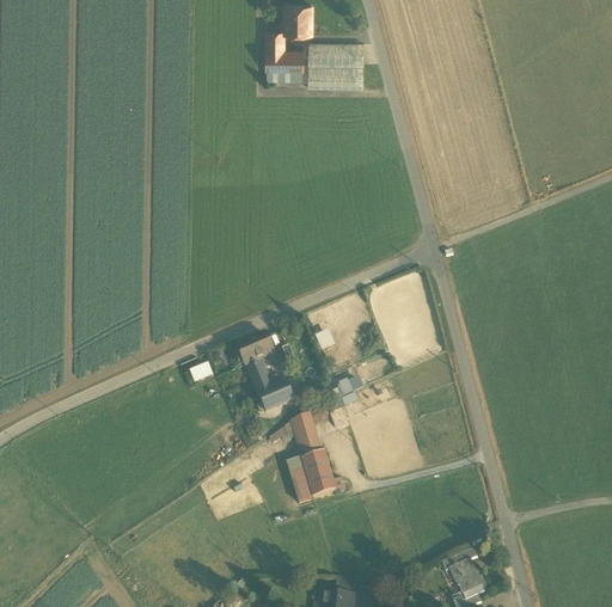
[(285,28),(311,28),(311,1),(289,1),(285,1),(285,6),(285,28)]
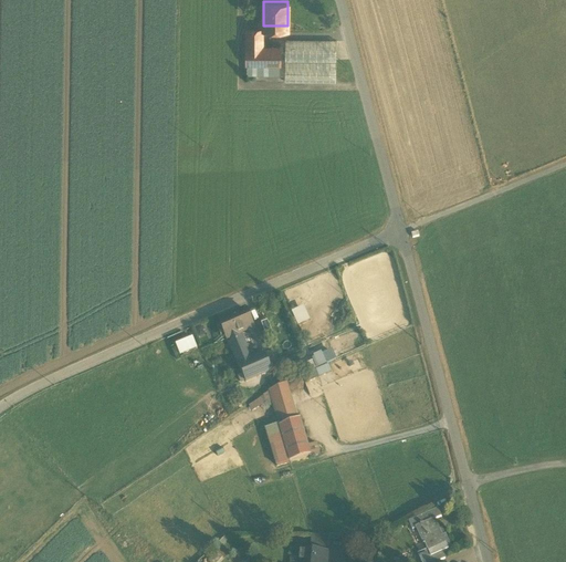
[(247,43),(262,43),(262,30),(259,30),(259,25),(247,25),(247,43)]
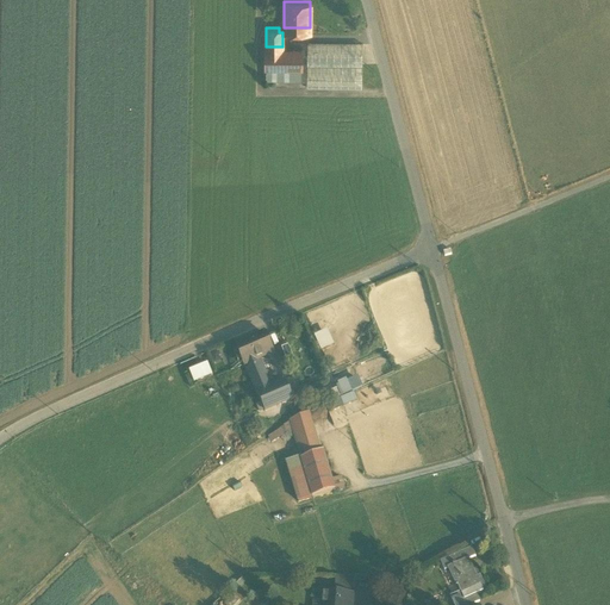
[(362,39),(306,39),(306,83),(362,83),(362,39)]
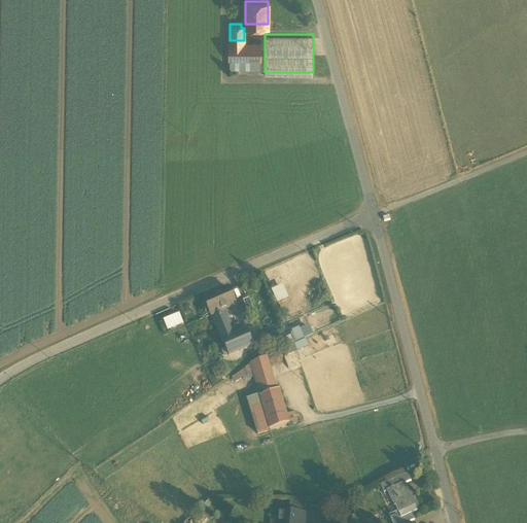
[(244,40),(230,40),(230,56),(260,56),(260,40),(244,40)]
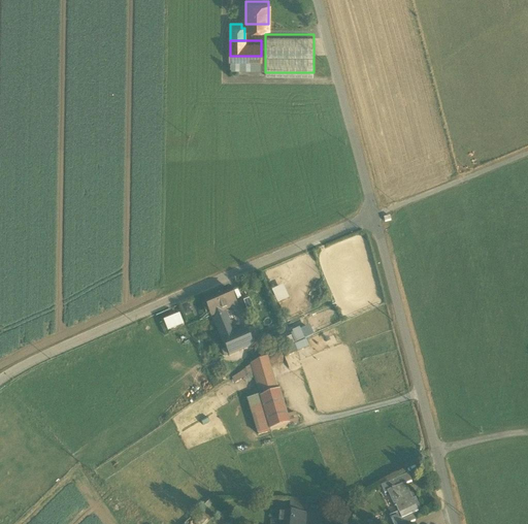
[(261,56),(230,56),(230,66),(261,66),(261,56)]
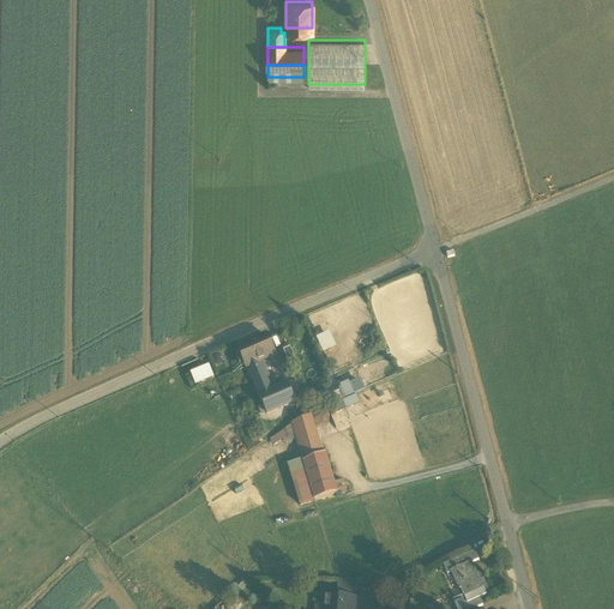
[(329,329),(317,335),(324,350),(336,344),(329,329)]
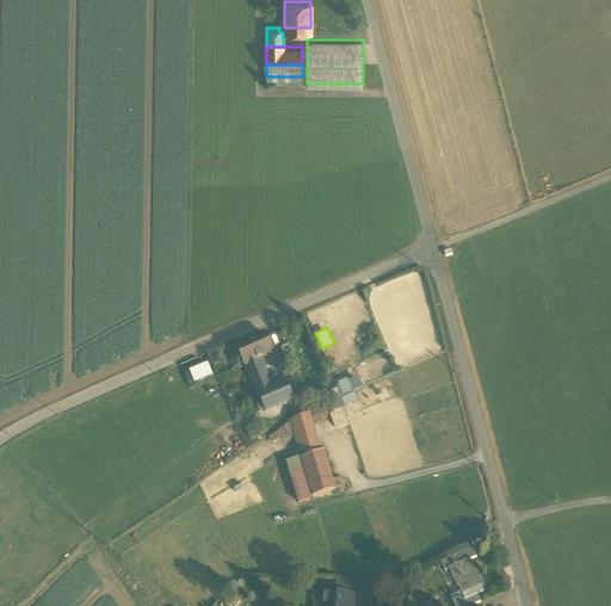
[(236,342),(245,362),(258,357),(273,350),(265,331),(236,342)]
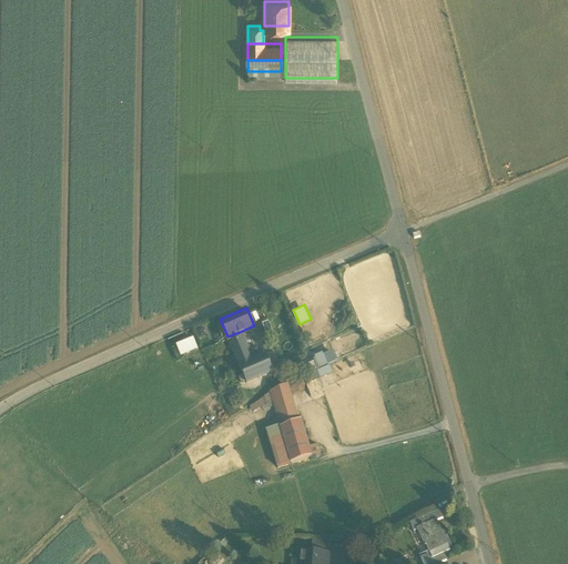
[(262,321),(269,336),(274,334),(269,319),(262,321)]
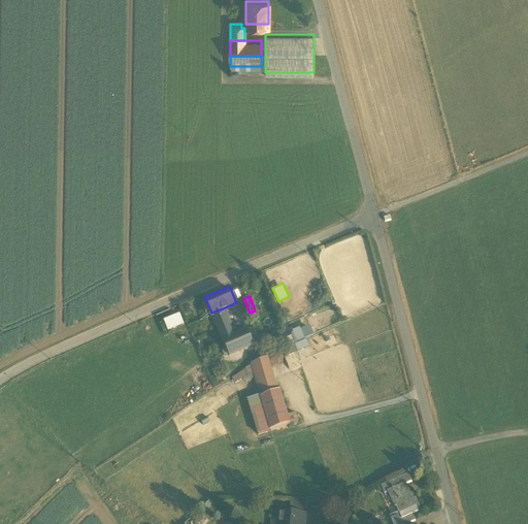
[(211,313),(223,338),(233,333),(223,308),(211,313)]
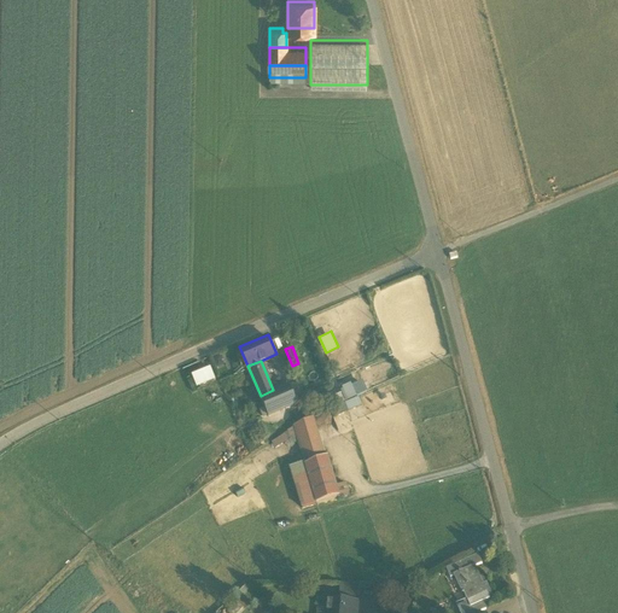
[(210,363),(192,372),(197,384),(215,375),(210,363)]
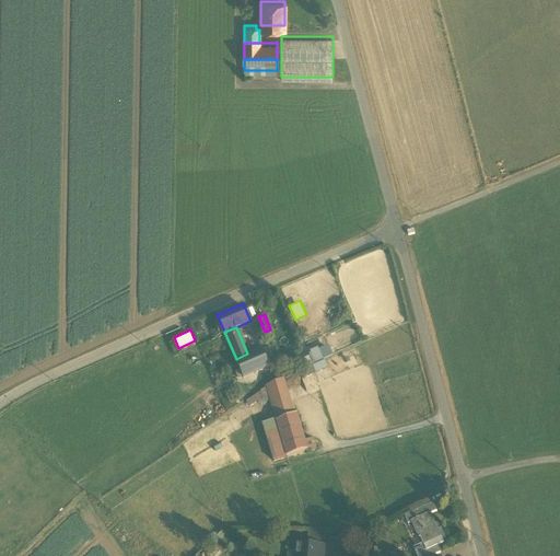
[(310,354),(313,361),(333,352),(328,343),(318,347),(317,345),(310,348),(311,350),(308,351),(310,354)]
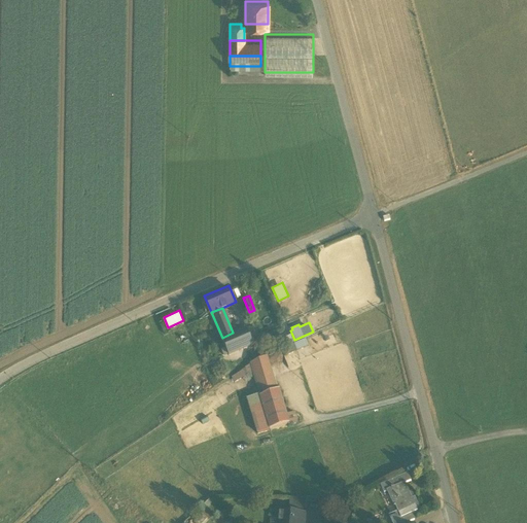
[(254,324),(247,327),(253,342),(260,339),(254,324)]
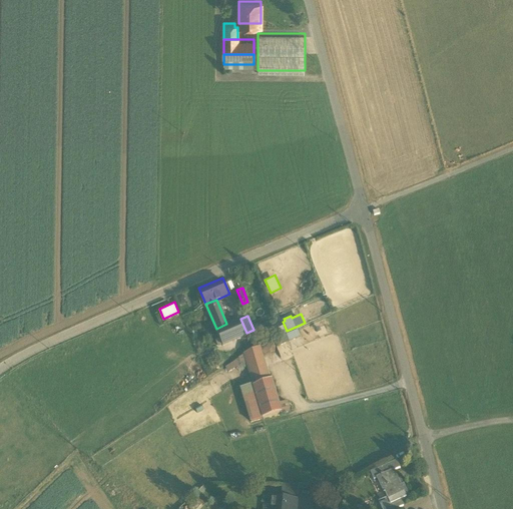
[(222,343),(246,333),(240,319),(226,324),(216,329),(222,343)]
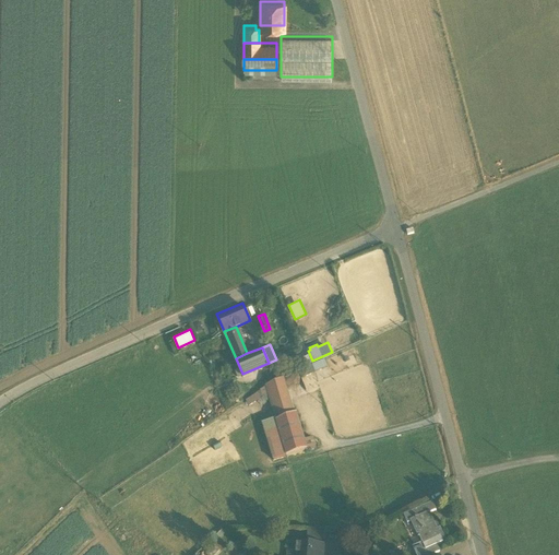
[(312,361),(309,353),(299,357),(302,365),(312,361)]
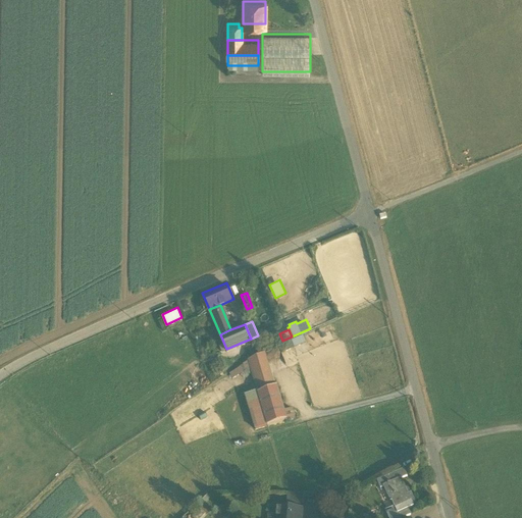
[(291,338),(294,345),(306,340),(303,332),(291,338)]
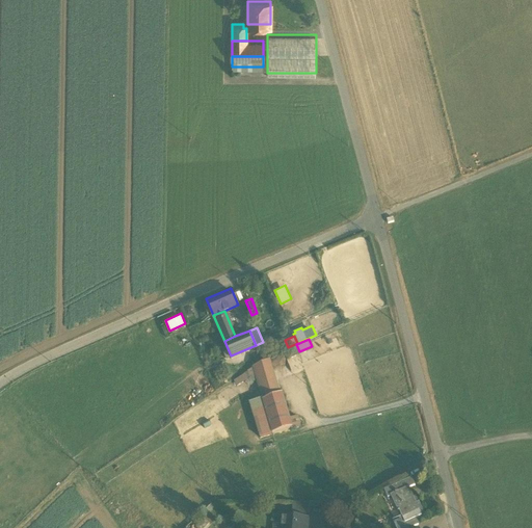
[(299,351),(296,344),(284,350),(287,358),(299,351)]
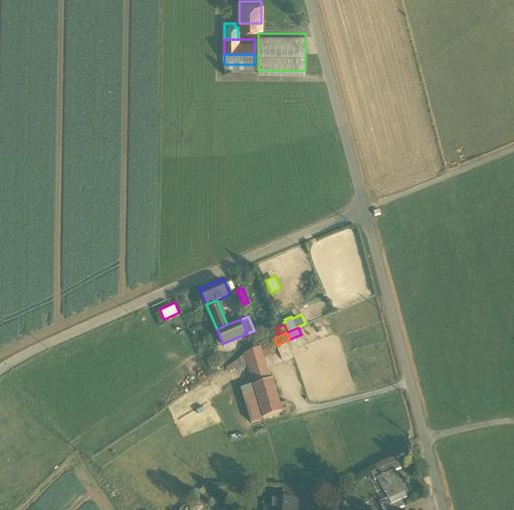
[(269,377),(271,377),(261,344),(259,345),(269,377)]
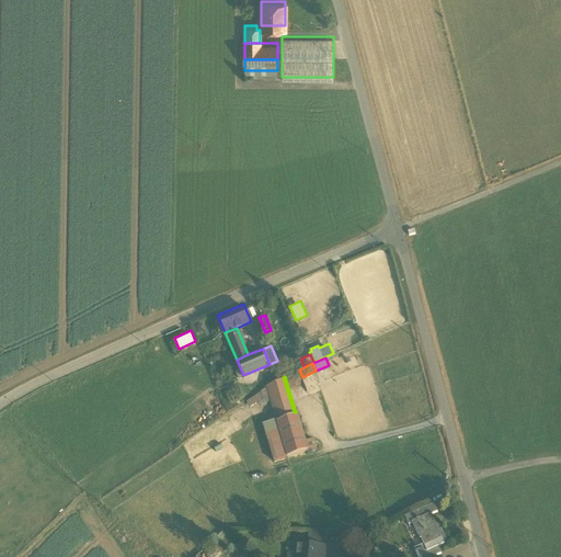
[(276,418),(277,419),(294,412),(283,377),(266,384),(266,385),(271,398),(276,418)]
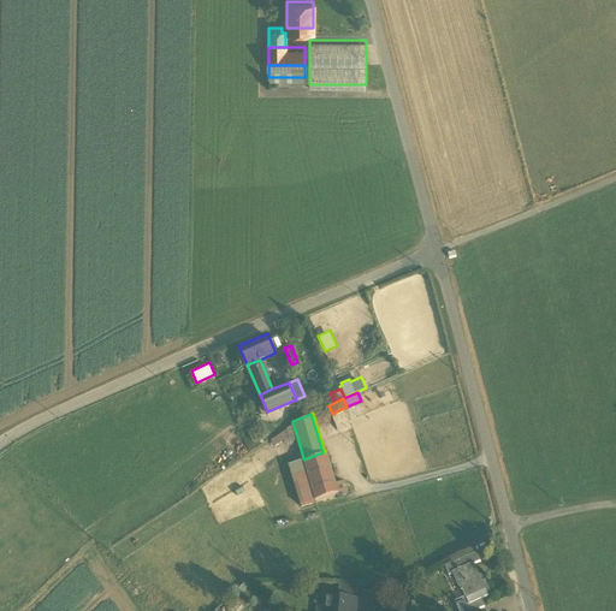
[(274,444),(284,438),(290,434),(292,439),(297,437),(292,422),(271,438),(274,444)]
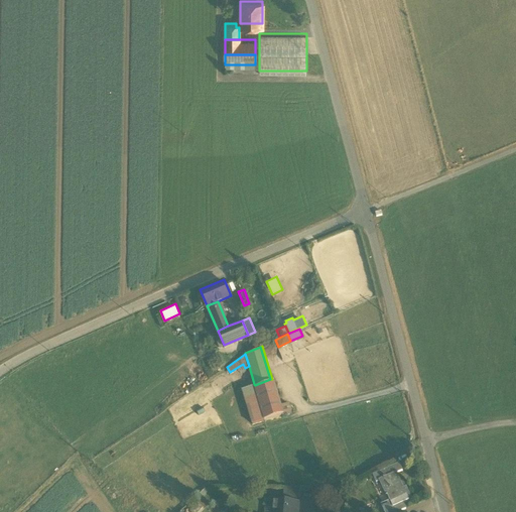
[(264,418),(283,412),(280,402),(273,378),(272,379),(270,379),(255,385),(257,392),(264,417),(264,418)]
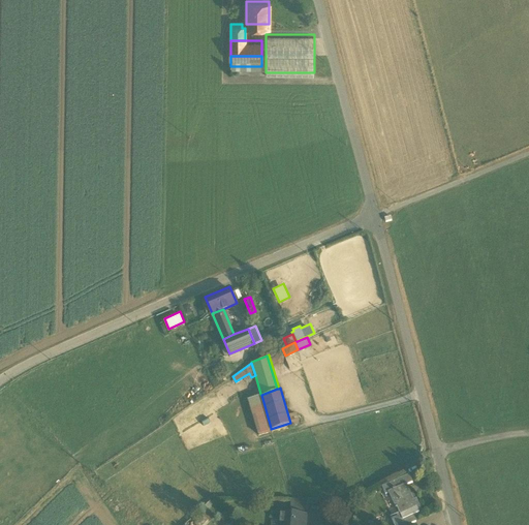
[(248,397),(250,406),(263,402),(261,395),(260,394),(248,397)]
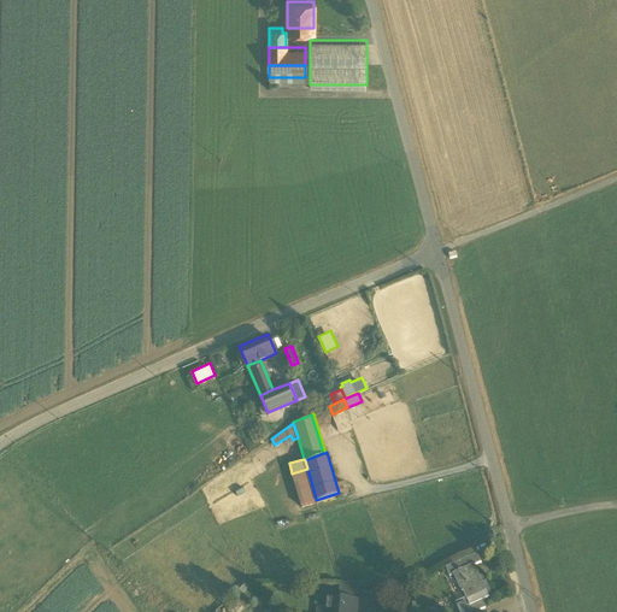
[(301,504),(316,499),(307,469),(292,474),(301,504)]
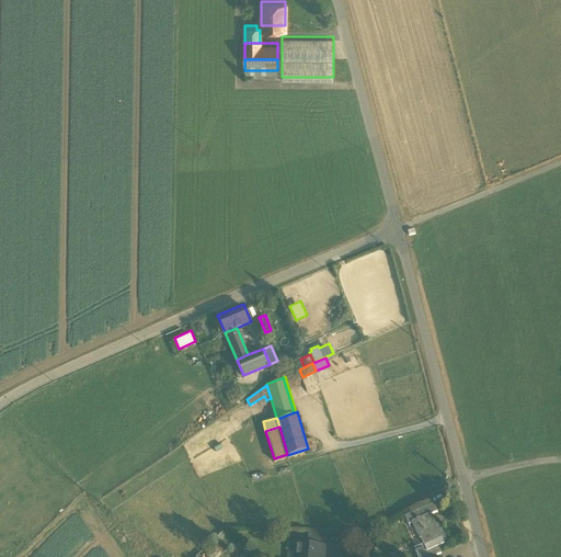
[(313,435),(305,438),(308,448),(317,446),(313,435)]
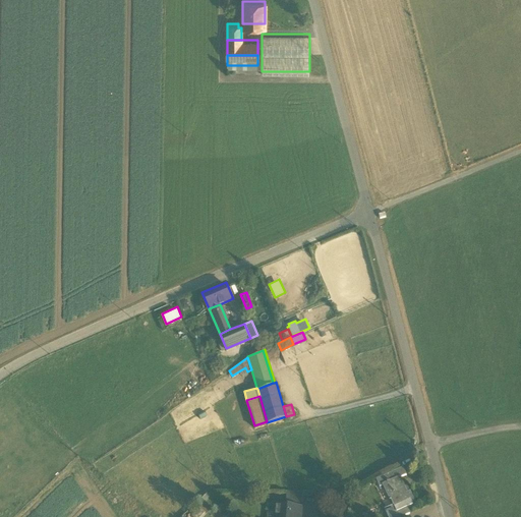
[(377,469),(379,473),(393,466),(391,463),(377,469)]
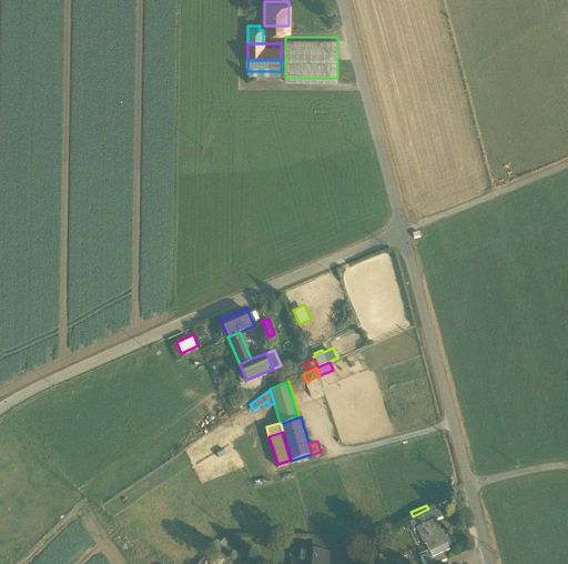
[(425,513),(429,521),(436,519),(443,515),(439,507),(425,513)]
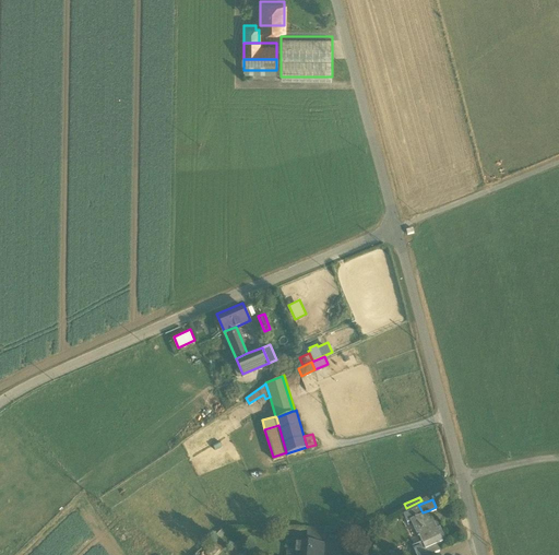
[(424,542),(426,546),(435,542),(442,539),(441,535),(443,533),(440,524),(437,527),(429,510),(423,512),(418,505),(404,511),(407,520),(412,518),(418,533),(419,533),(424,542)]
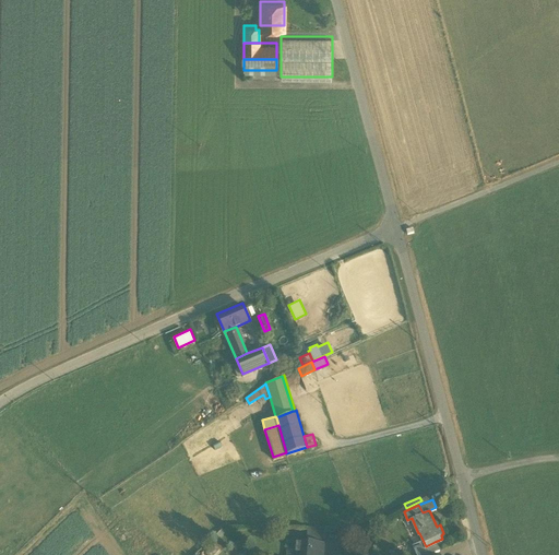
[(302,541),(323,542),(325,523),(305,523),(302,541)]
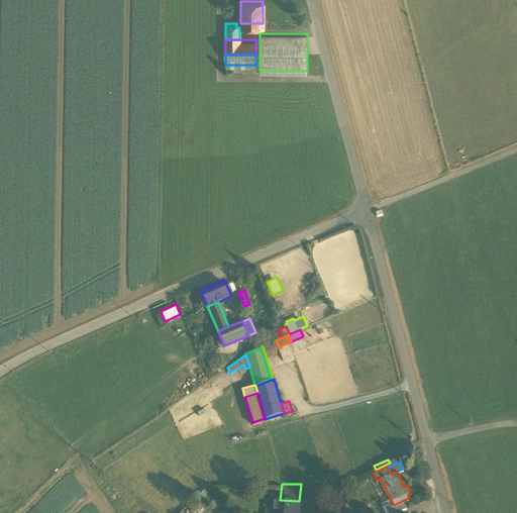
[(209,502),(201,494),(196,499),(203,506),(204,507),(209,502)]
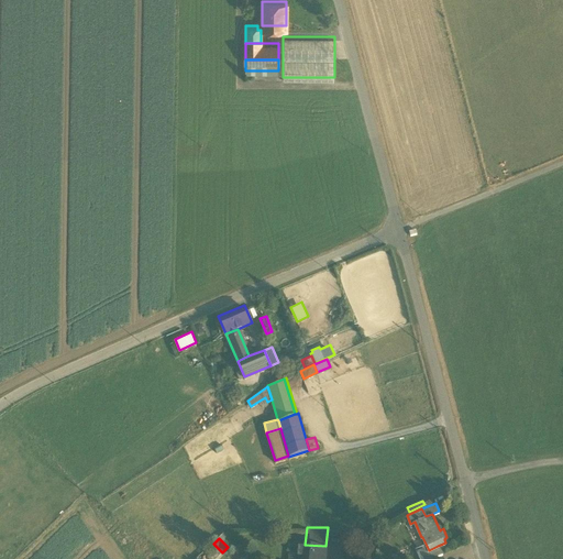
[(210,558),(213,558),(221,551),(213,544),(205,554),(210,558)]
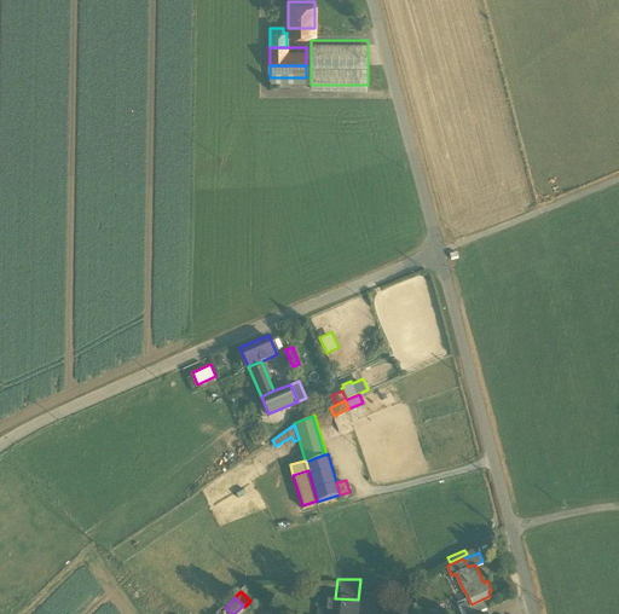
[(270,609),(268,597),(259,598),(260,610),(270,609)]
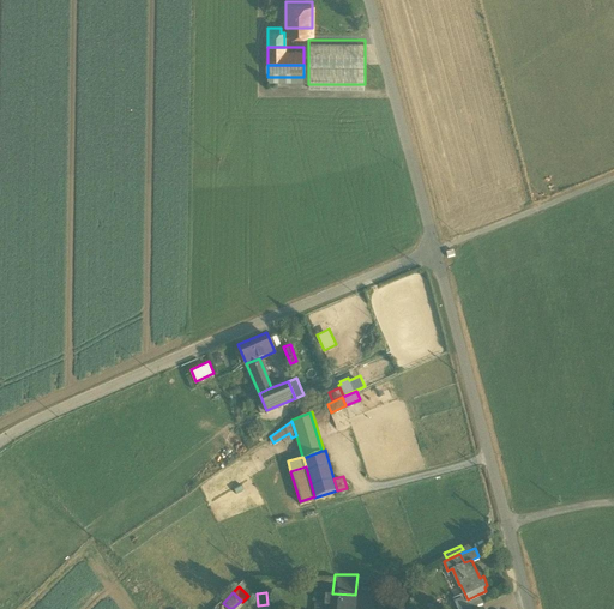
[(324,608),(354,608),(355,595),(332,594),(326,592),(325,601),(324,608)]
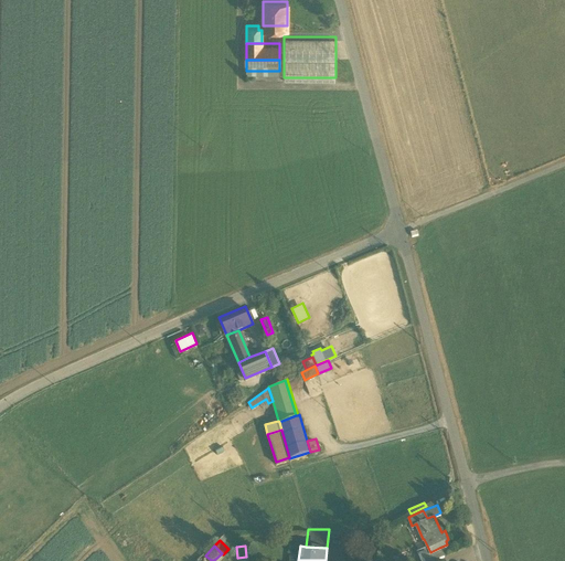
[(418,552),(423,560),(429,560),(439,557),(443,554),(439,548),(430,552),(428,548),(418,552)]
